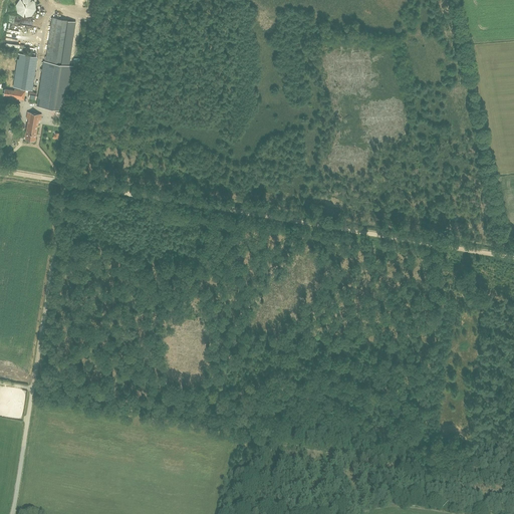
[(24,17),(32,15),(36,9),(35,1),(33,0),(18,0),(16,5),(17,12),(24,17)]
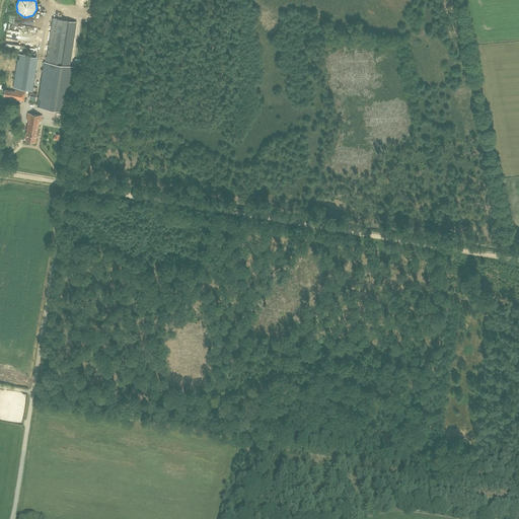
[(39,105),(53,107),(68,109),(74,67),(70,66),(77,21),(69,20),(54,18),(47,57),(39,105)]
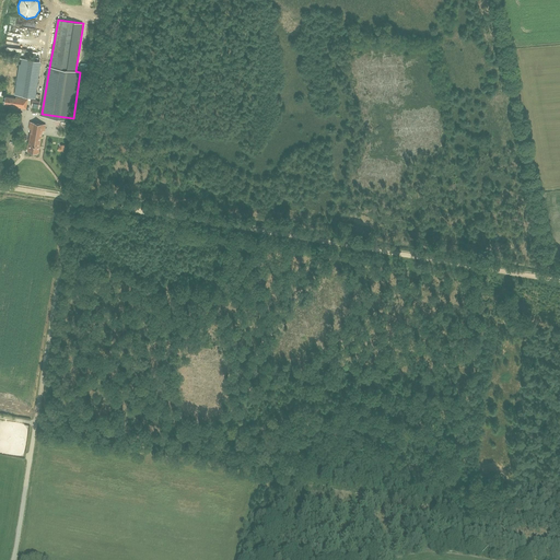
[(22,59),(16,94),(33,97),(38,61),(22,59)]
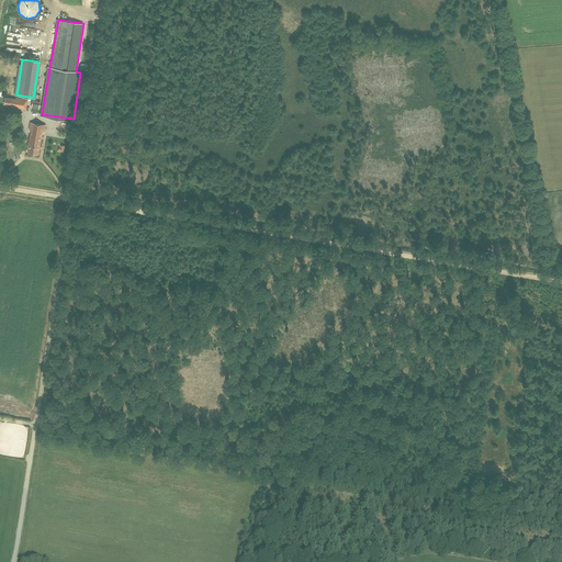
[(15,99),(6,97),(4,104),(11,105),(11,107),(26,109),(27,99),(17,97),(15,99)]
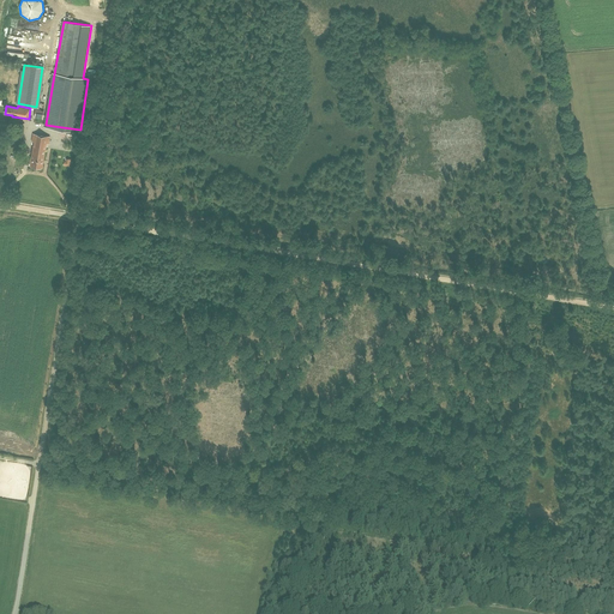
[(44,110),(43,110),(41,110),(41,109),(36,109),(34,119),(43,120),(44,110)]
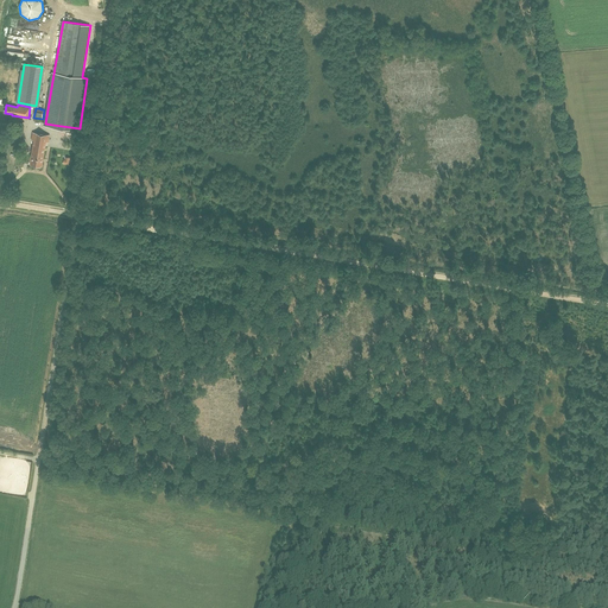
[(48,143),(49,135),(32,132),(31,140),(33,140),(30,164),(42,166),(45,143),(48,143)]
